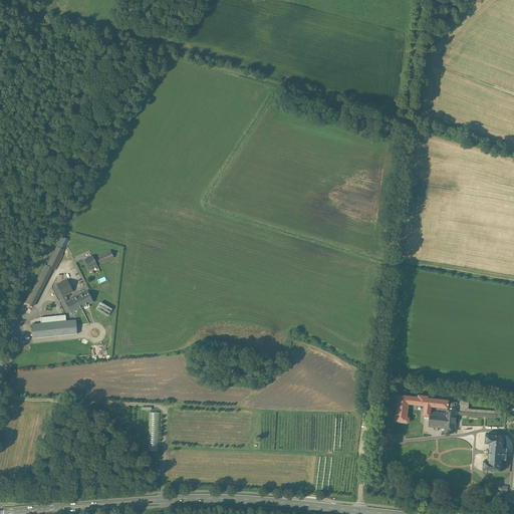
[(62,237),(55,251),(61,254),(68,240),(62,237)]
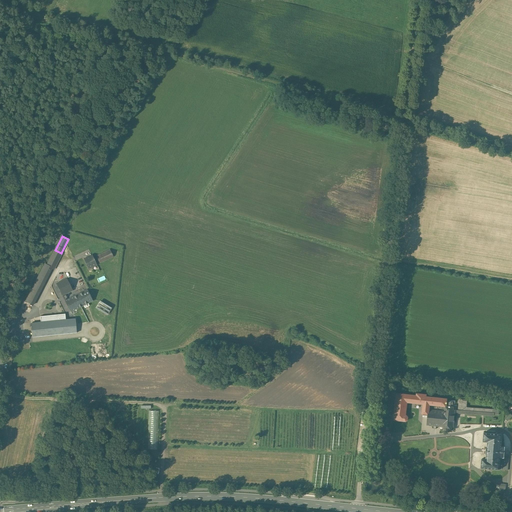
[(110,249),(96,256),(99,263),(113,257),(110,249)]
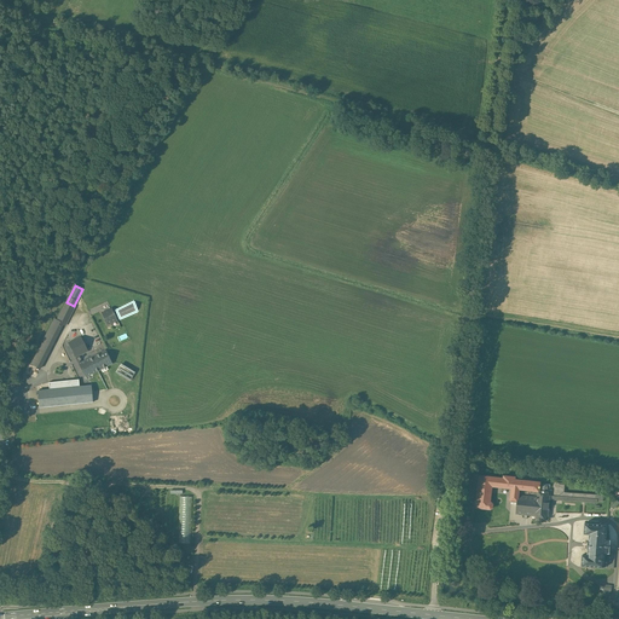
[(40,369),(63,325),(65,325),(75,306),(74,306),(67,302),(57,320),(55,319),(32,364),(40,369)]
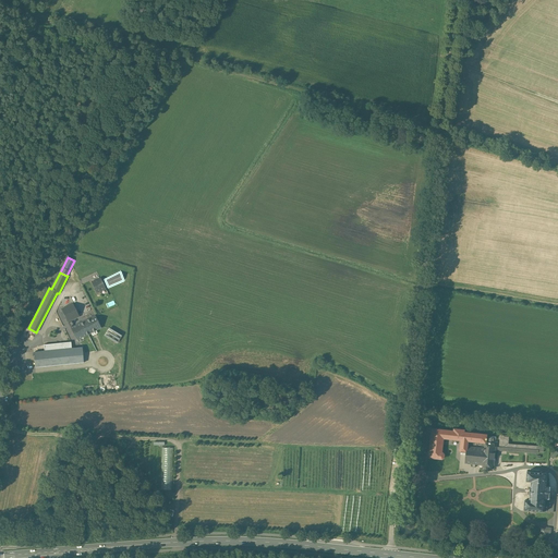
[(100,279),(93,282),(97,292),(105,289),(100,279)]
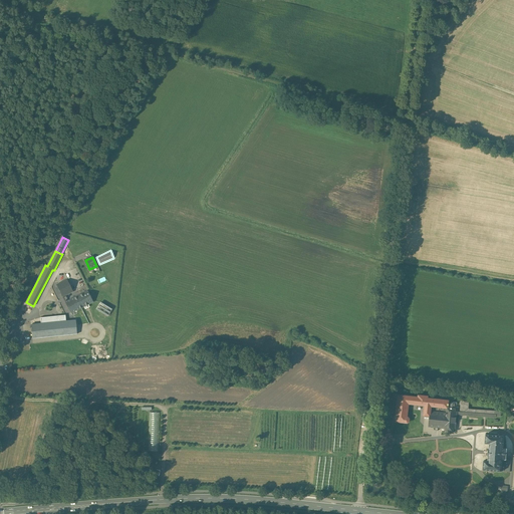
[(66,280),(57,285),(63,296),(72,291),(66,280)]
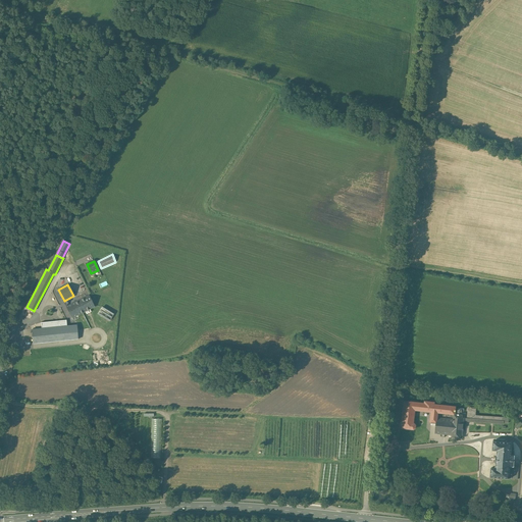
[(66,307),(72,317),(94,307),(89,296),(66,307)]
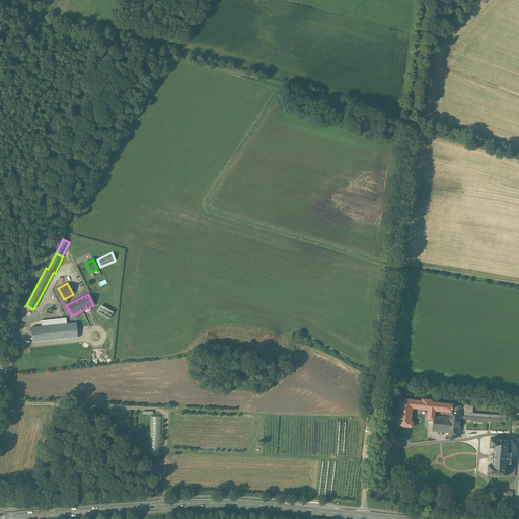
[(113,312),(101,306),(99,310),(109,316),(113,312)]
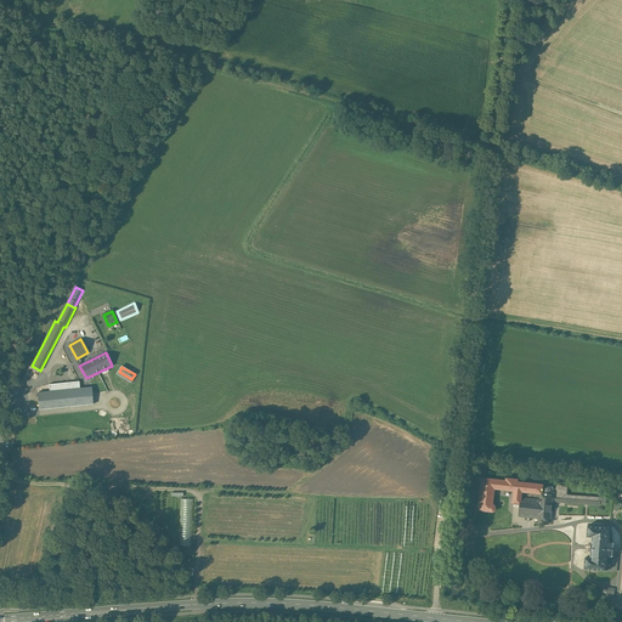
[(79,382),(49,385),(50,391),(38,393),(39,410),(92,405),(91,388),(79,389),(79,382)]
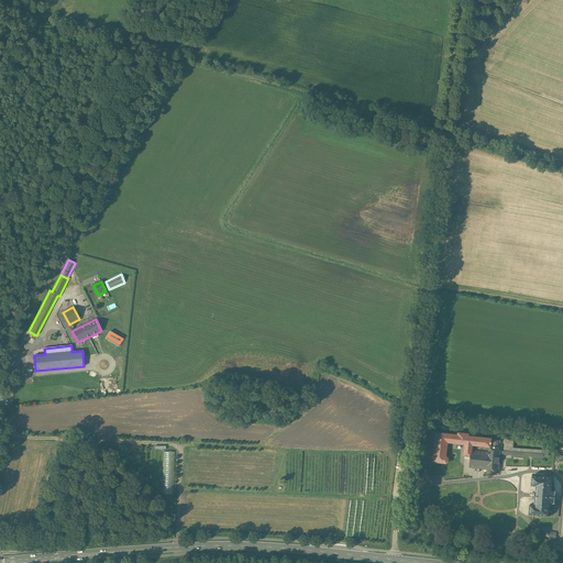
[(514,441),(508,441),(508,440),(506,440),(506,441),(505,441),(504,451),(500,451),(500,454),(543,457),(543,455),(548,455),(549,451),(514,448),(514,441)]
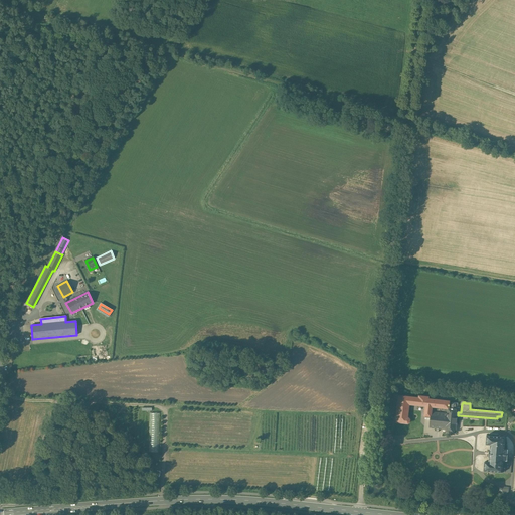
[(449,408),(448,408),(446,430),(446,432),(454,433),(454,430),(456,430),(458,415),(458,412),(456,412),(456,409),(449,408)]
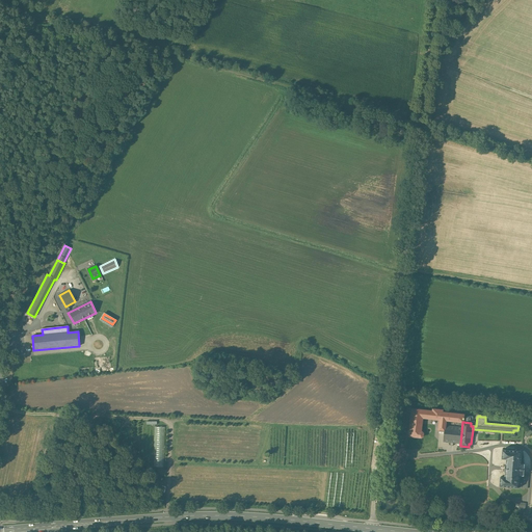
[(462,427),(445,425),(445,430),(445,433),(444,442),(449,442),(449,445),(453,445),(453,443),(460,444),(462,427)]
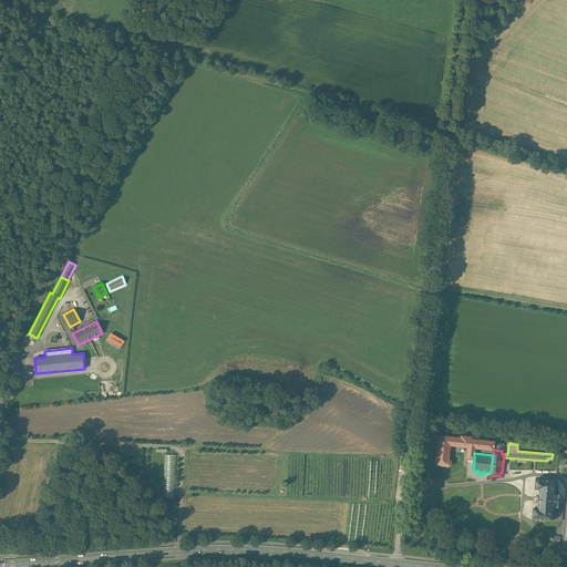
[(556,481),(535,480),(535,490),(539,490),(538,508),(533,508),(533,518),(553,521),(562,522),(563,507),(558,507),(559,495),(555,495),(556,481)]
